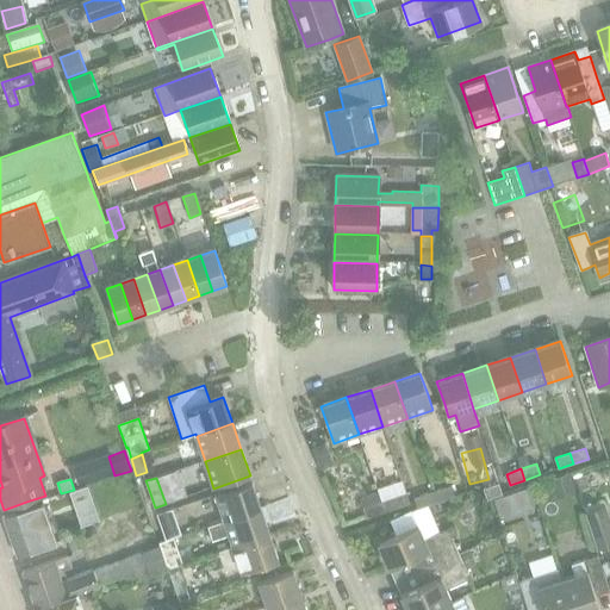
[(505,499),(536,490),(533,479),(502,489),(505,499)]
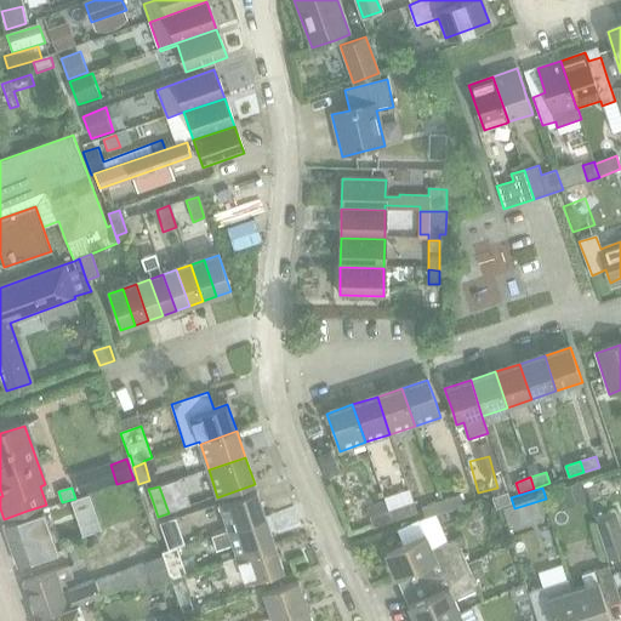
[(220,503),(229,531),(266,519),(257,491),(220,503)]
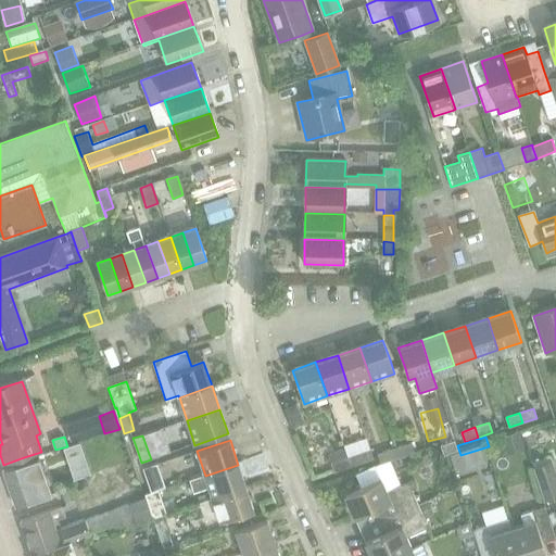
[(351,467),(373,459),(366,440),(344,446),(345,449),(344,449),(351,467)]
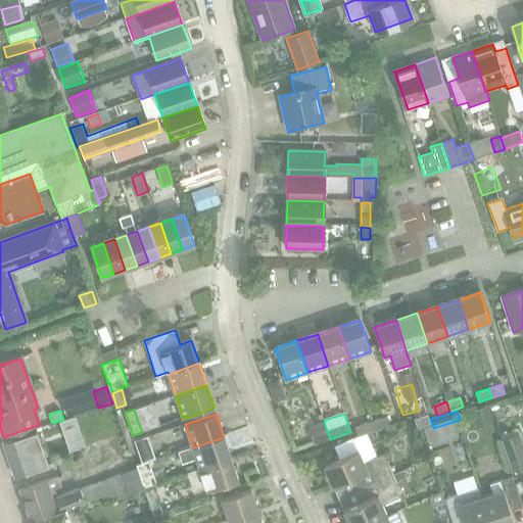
[(418,429),(420,428),(431,424),(428,415),(415,419),(418,429)]
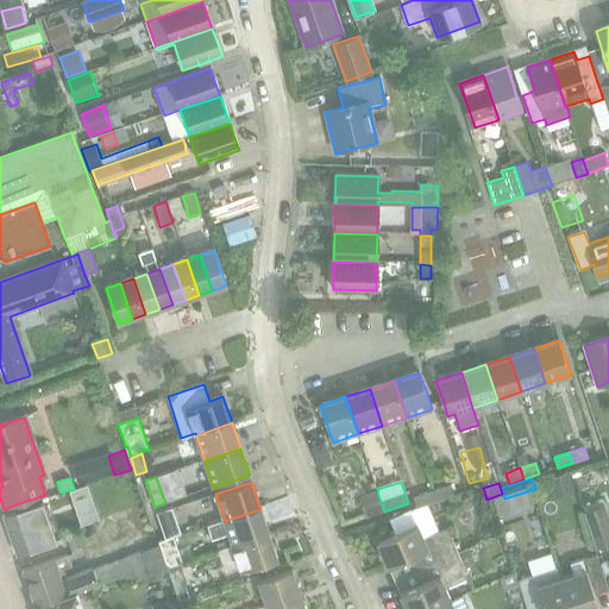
[(88,485),(69,491),(80,526),(99,519),(88,485)]
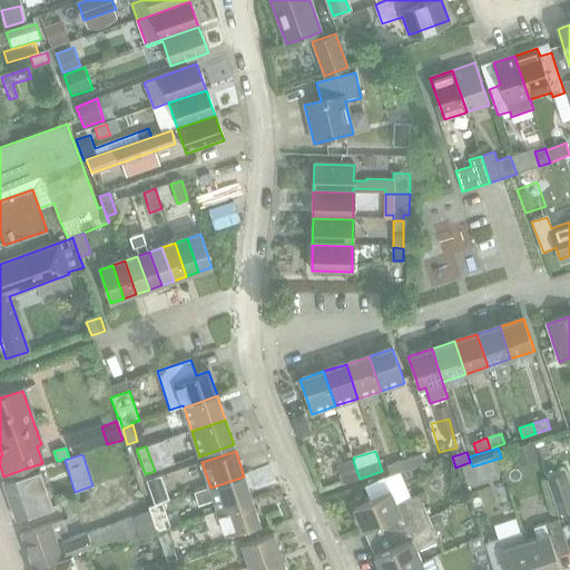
[(404,460),(408,470),(423,464),(420,455),(404,460)]
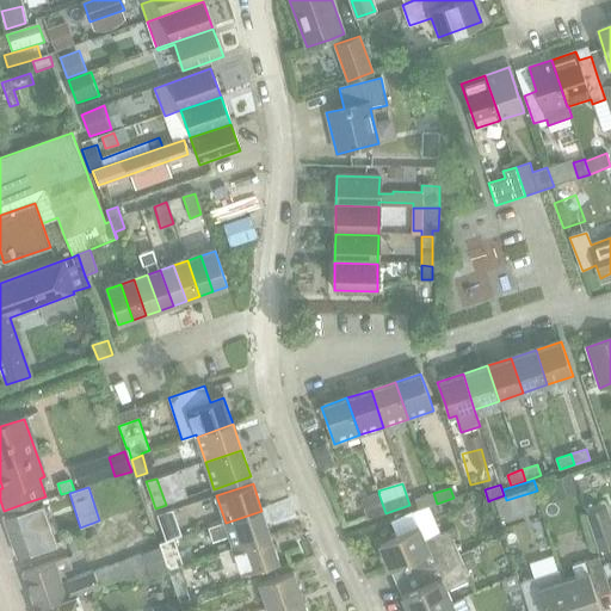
[(359,499),(366,519),(386,513),(378,493),(359,499)]
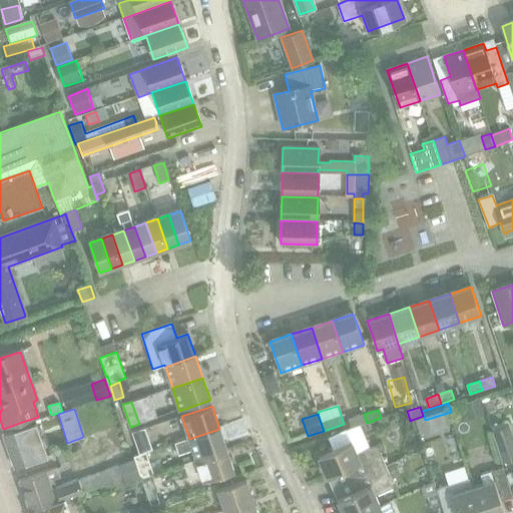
[(367,423),(364,414),(347,420),(350,428),(367,423)]
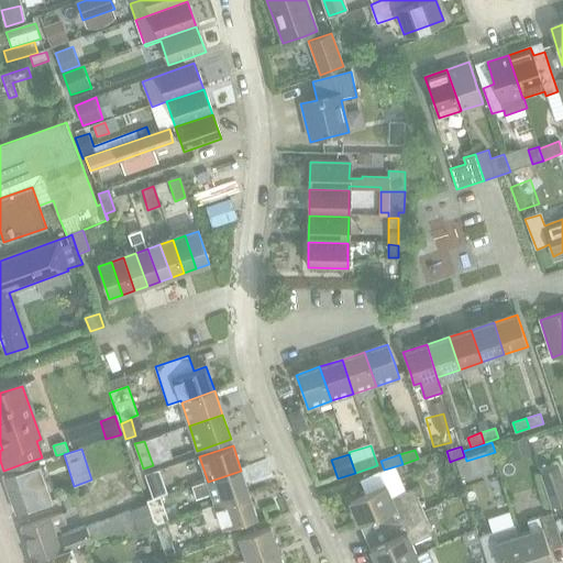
[(437,460),(434,463),(435,467),(440,470),(443,468),(445,465),(444,461),(441,459),(437,460)]
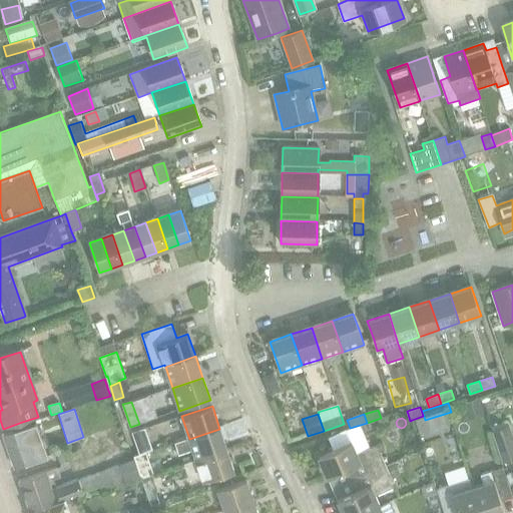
[(512,438),(509,426),(508,426),(507,422),(492,427),(494,431),(493,432),(503,462),(512,458),(512,438)]
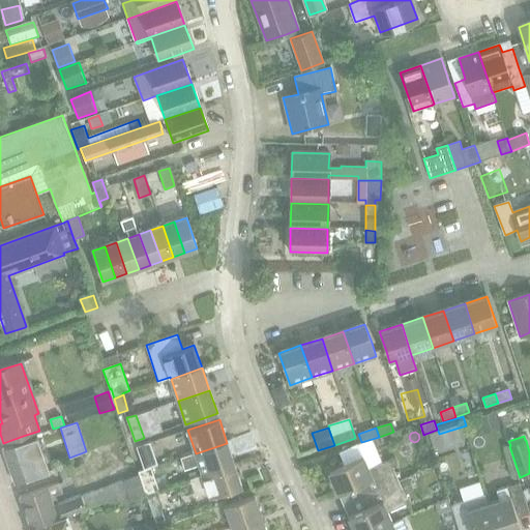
[(3,450),(16,484),(49,473),(37,439),(3,450)]
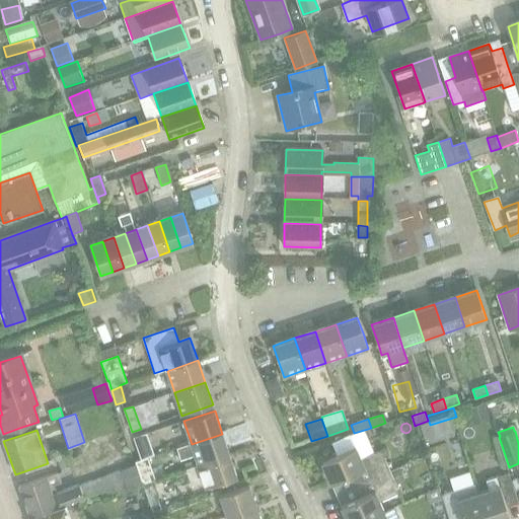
[(134,438),(139,453),(141,458),(135,461),(135,462),(158,454),(158,453),(154,454),(147,433),(134,438)]
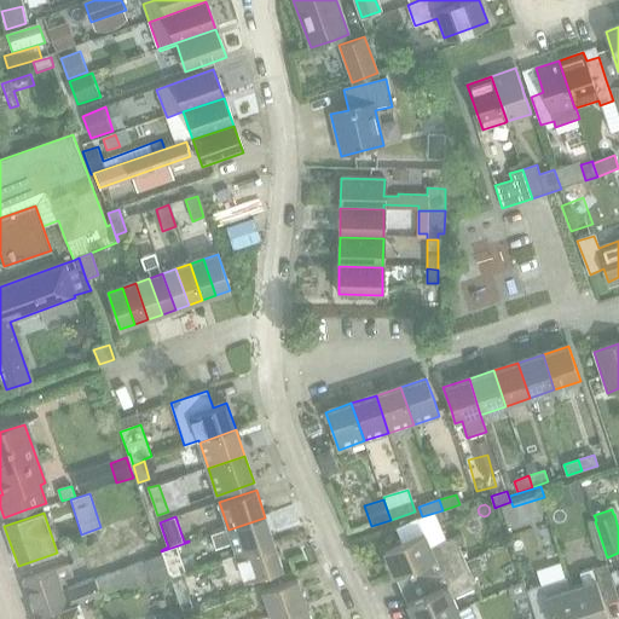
[(217,549),(233,544),(237,555),(273,543),(265,518),(229,530),(212,534),(217,549)]
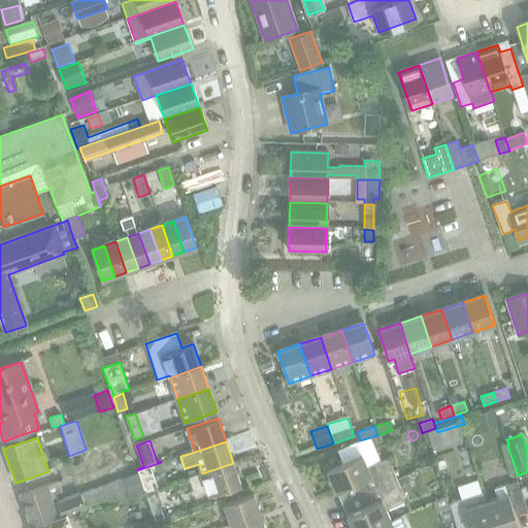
[(362,494),(397,479),(388,458),(367,467),(357,442),(338,451),(343,463),(327,470),(336,492),(357,483),(362,494)]
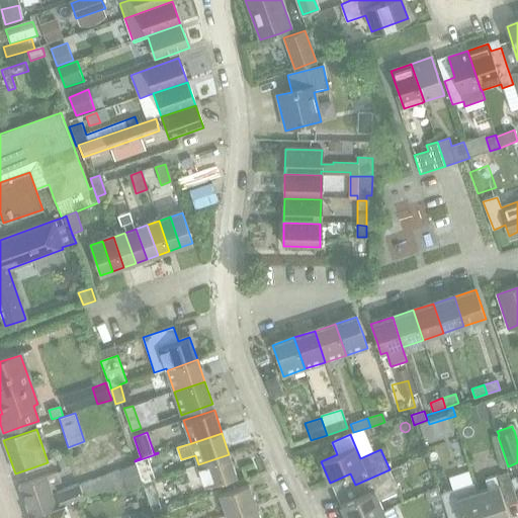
[(135,461),(138,467),(143,484),(152,481),(151,480),(166,476),(158,453),(135,461)]
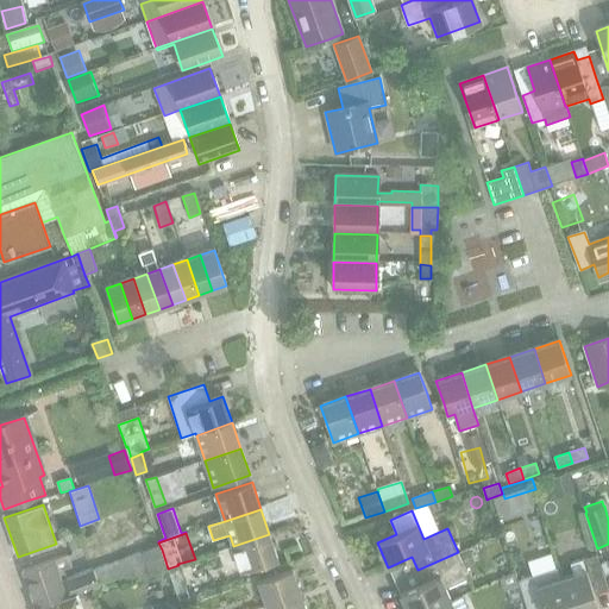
[(242,573),(256,569),(278,560),(269,534),(233,546),(219,551),(224,564),(230,566),(239,564),(242,573)]
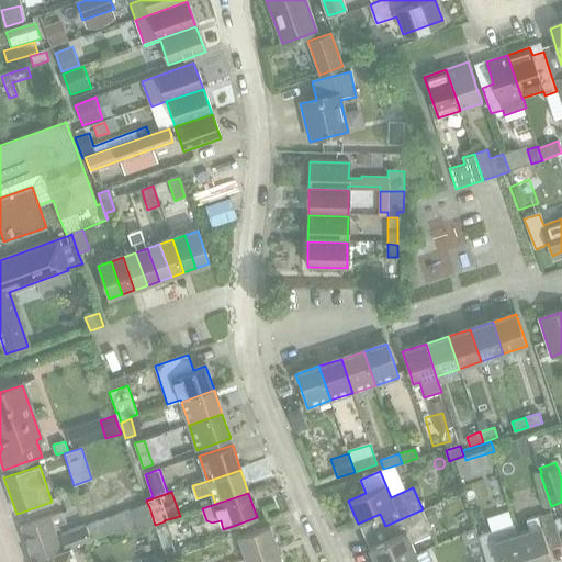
[(63,513),(21,527),(33,561),(69,548),(110,534),(113,542),(137,534),(136,530),(154,524),(146,503),(128,508),(130,510),(62,535),(59,526),(66,523),(63,513)]
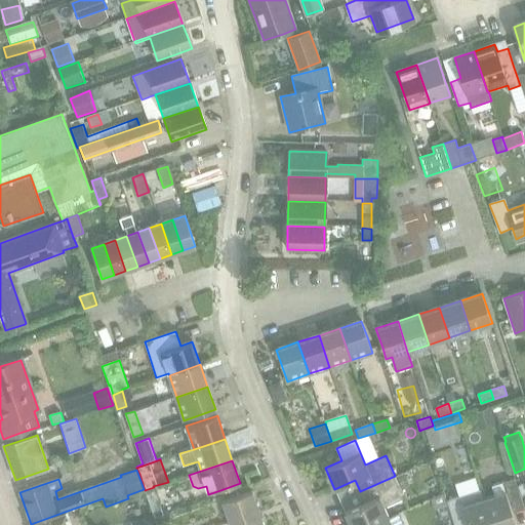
[(345,512),(350,524),(371,524),(389,518),(384,508),(405,498),(400,488),(409,485),(405,474),(396,478),(395,476),(360,491),(365,503),(345,512)]
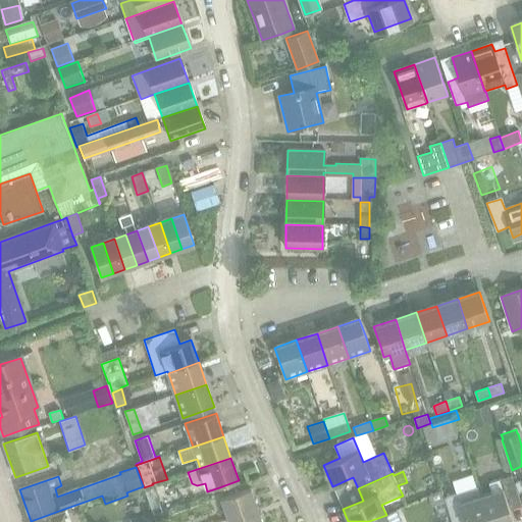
[(481,497),(488,521),(513,521),(507,504),(519,501),(511,475),(488,483),(491,492),(481,497)]
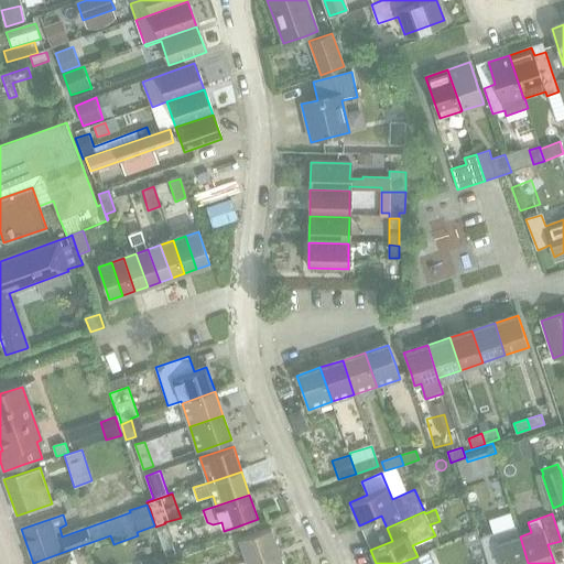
[(171,540),(165,523),(155,527),(161,543),(171,540)]
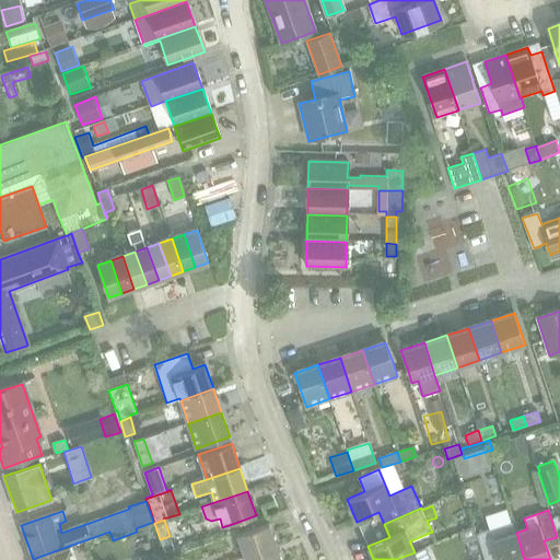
[(490,529),(476,534),(478,538),(483,559),(485,559),(498,556),(498,559),(524,559),(516,533),(513,522),(490,529)]
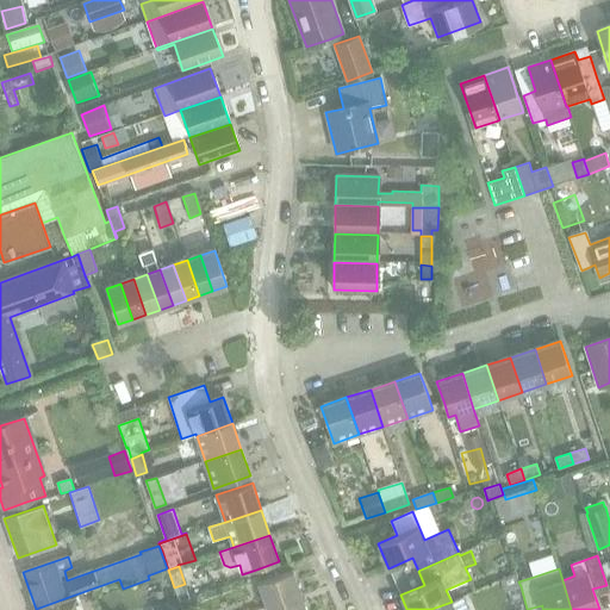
[(259,582),(267,607),(302,596),(293,571),(259,582)]
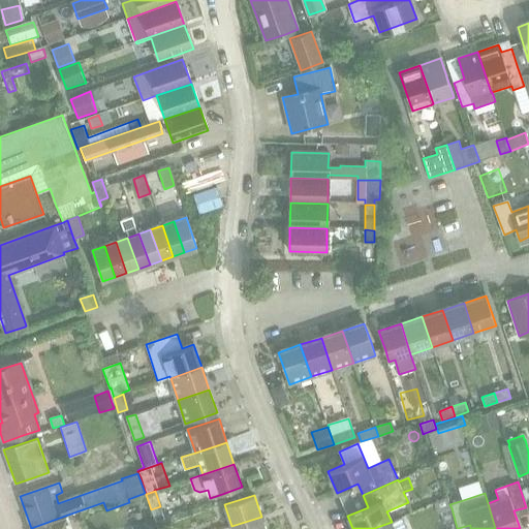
[(447,497),(434,503),(438,514),(440,512),(452,508),(449,504),(447,497)]
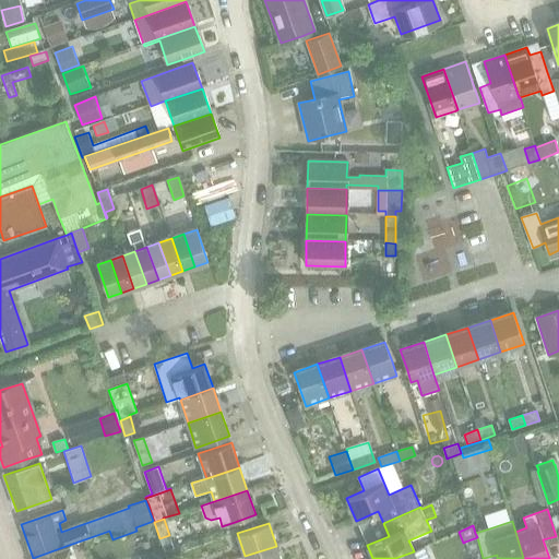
[(33,558),(73,558),(69,545),(33,558)]
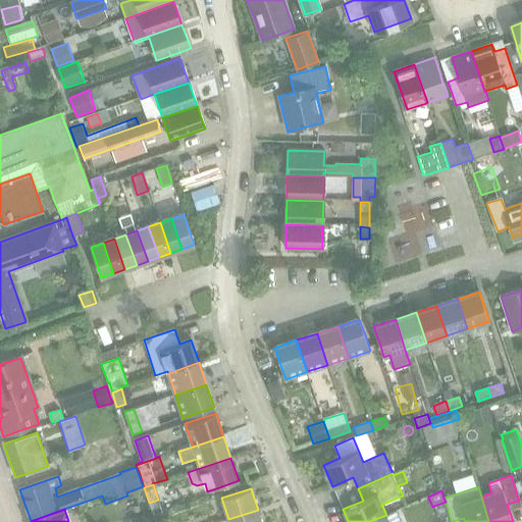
[(228,519),(228,521),(262,521),(258,510),(228,519)]
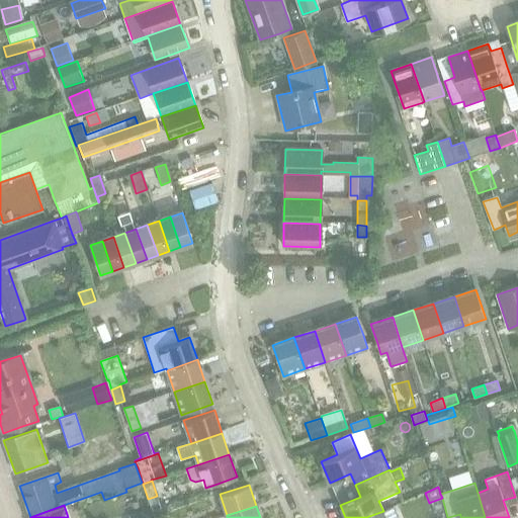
[(383,512),(383,511),(366,517),(397,517),(394,508),(383,512)]
